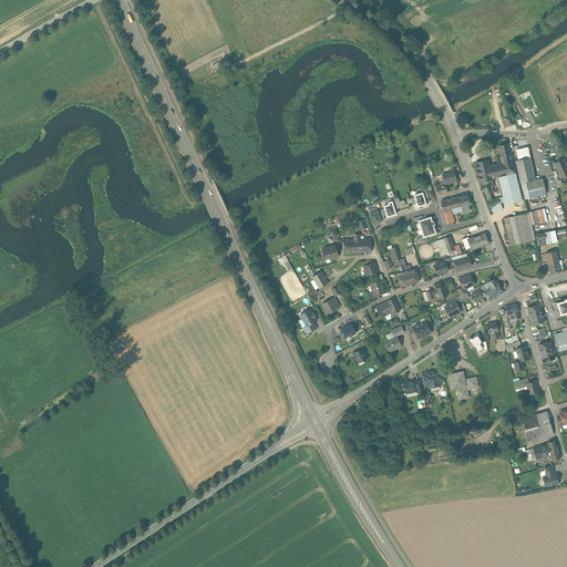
[(227,62),(214,69),(216,72),(229,65),(227,62)]
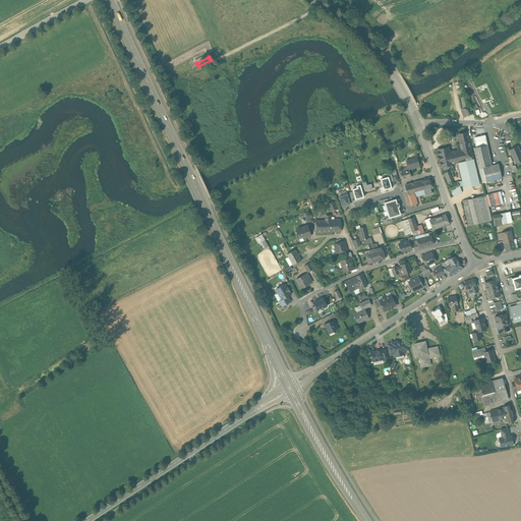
[(470,106),(462,110),(465,117),(472,114),(470,110),(471,109),(470,106)]
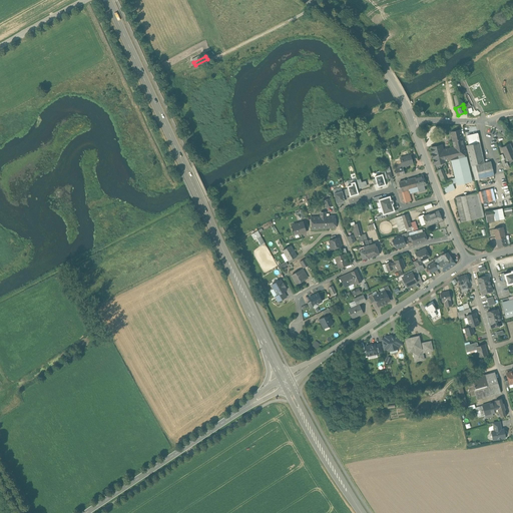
[(460,130),(450,132),(452,139),(462,137),(460,130)]
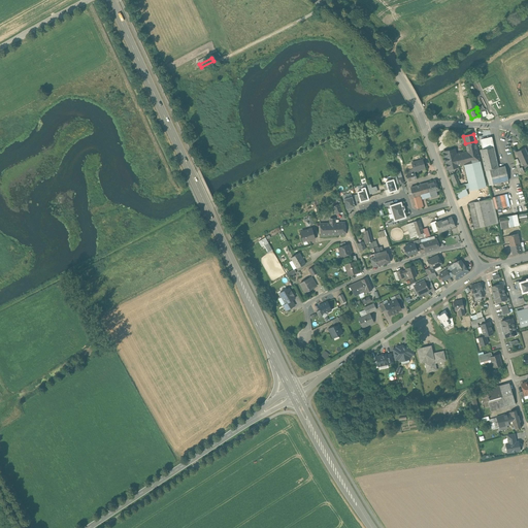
[(475,141),(465,143),(467,152),(476,150),(475,141)]
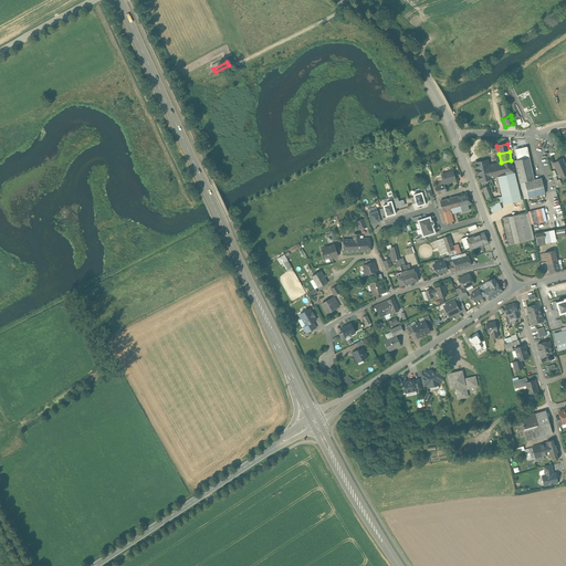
[(528,157),(514,160),(520,184),(534,180),(528,157)]
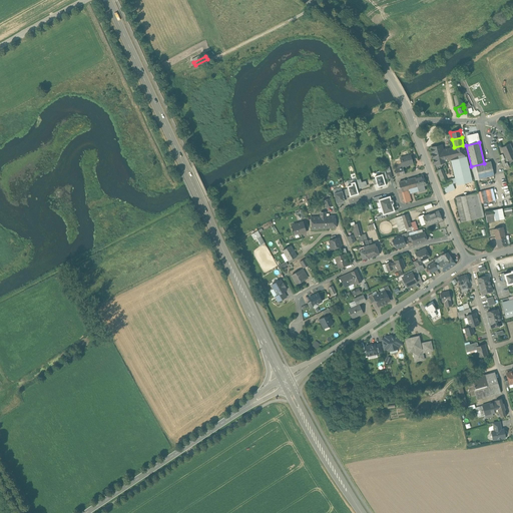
[(512,150),(510,144),(501,147),(507,161),(512,158),(512,150)]
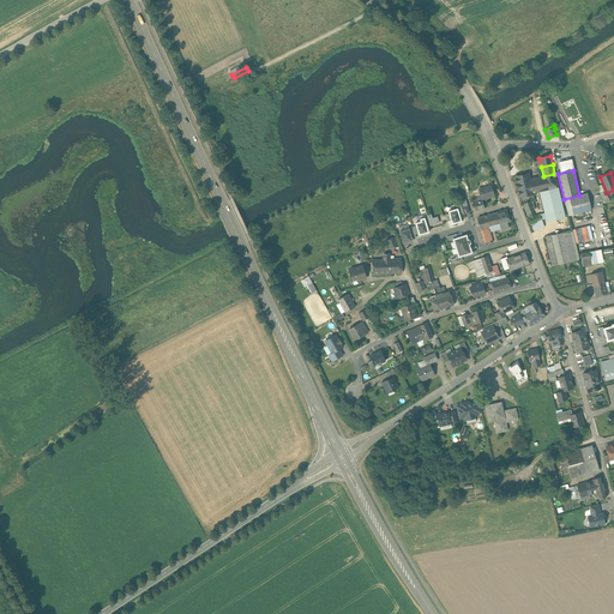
[(528,174),(516,176),(521,197),(533,194),(533,193),(530,179),(528,174)]
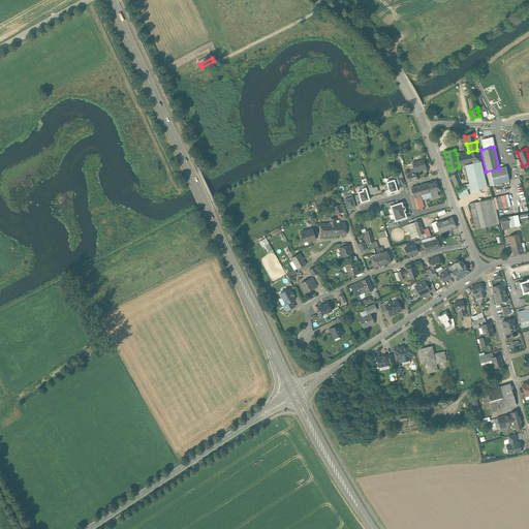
[(468,152),(457,154),(459,166),(465,165),(480,161),(477,150),(468,152)]
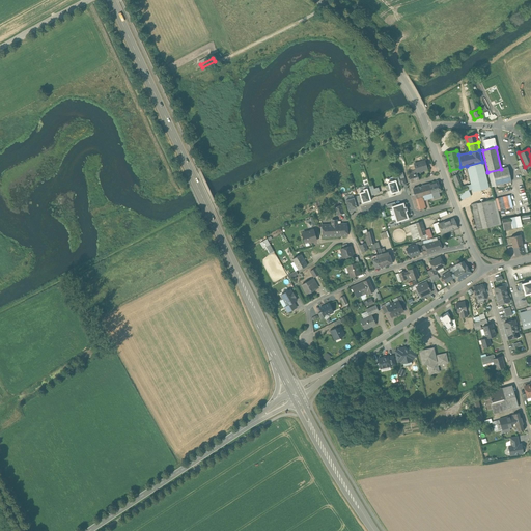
[(425,161),(414,164),(416,170),(416,172),(427,169),(425,161)]
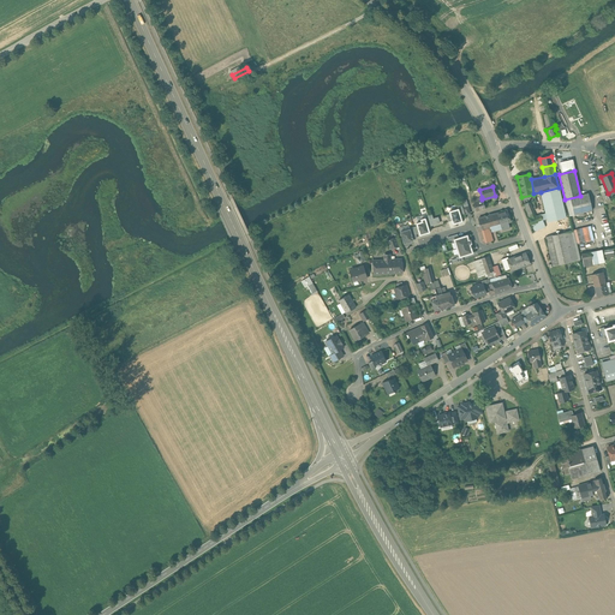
[(559,187),(541,192),(548,222),(566,218),(559,187)]
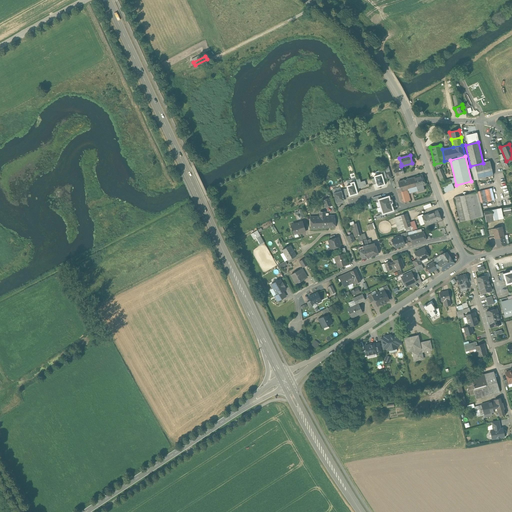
[(483,163),(470,166),(474,180),(482,178),(486,177),(493,175),(490,161),(483,163)]
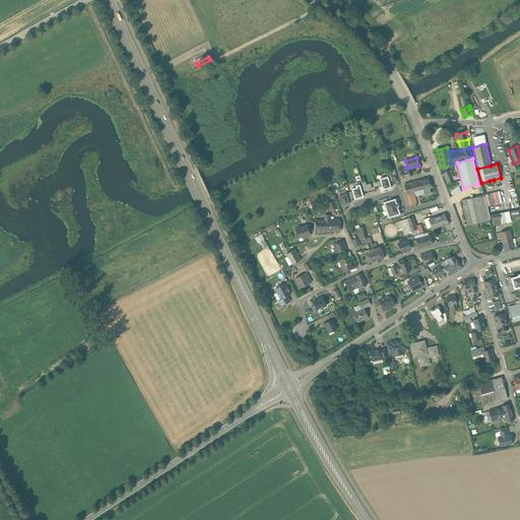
[(404,170),(400,171),(402,179),(410,177),(407,169),(404,170)]
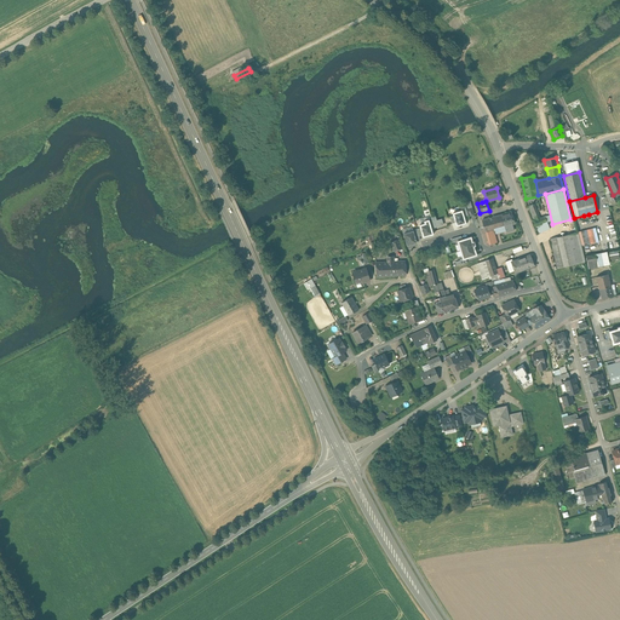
[(540,218),(534,204),(528,206),(534,220),(540,218)]
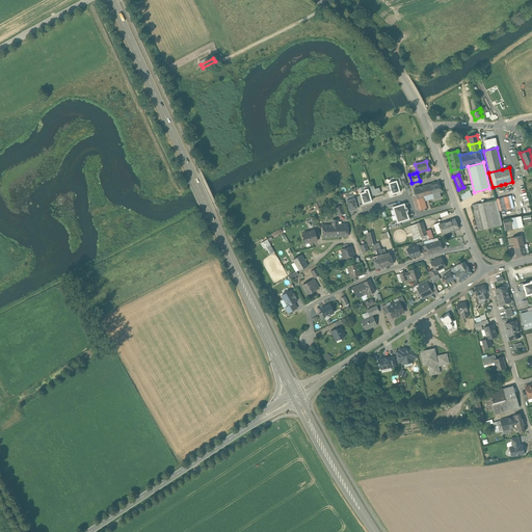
[(396,181),(389,183),(389,185),(391,191),(392,194),(396,193),(400,192),(398,186),(397,181),(396,181)]
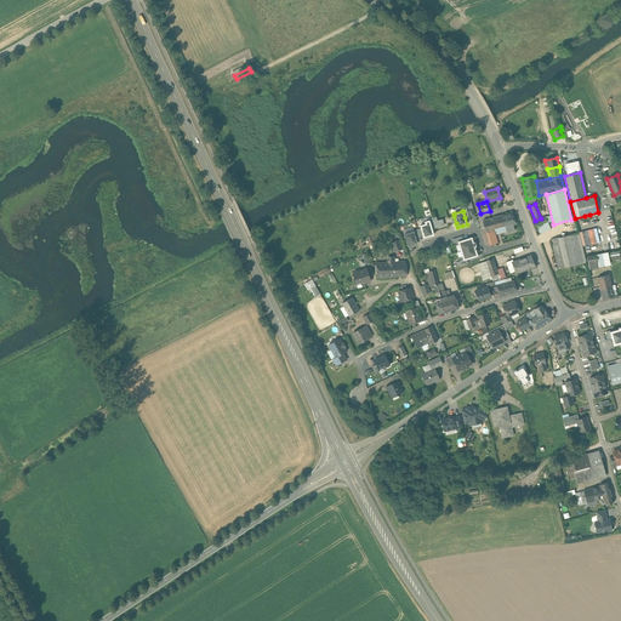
[(512,212),(483,221),(485,232),(495,229),(496,229),(506,227),(507,233),(514,231),(513,224),(516,223),(512,212)]
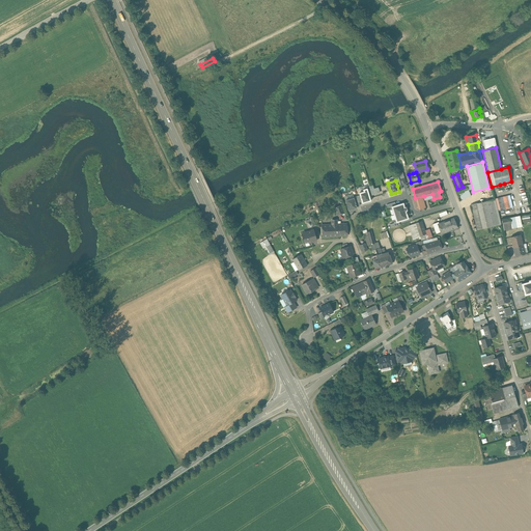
[(372,185),(369,186),(372,195),(380,193),(379,187),(373,189),(372,185)]
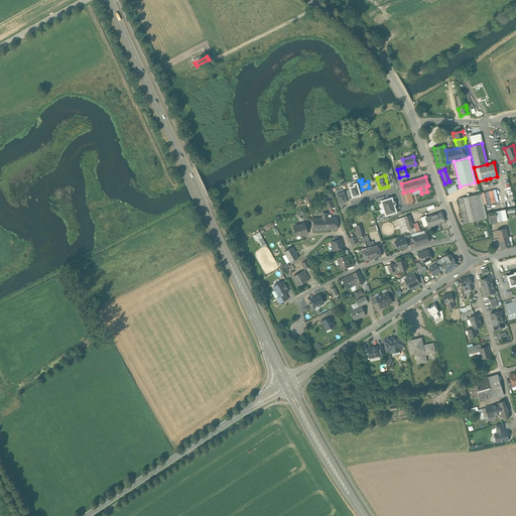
[(444,183),(446,189),(456,185),(454,180),(449,181),(444,183)]
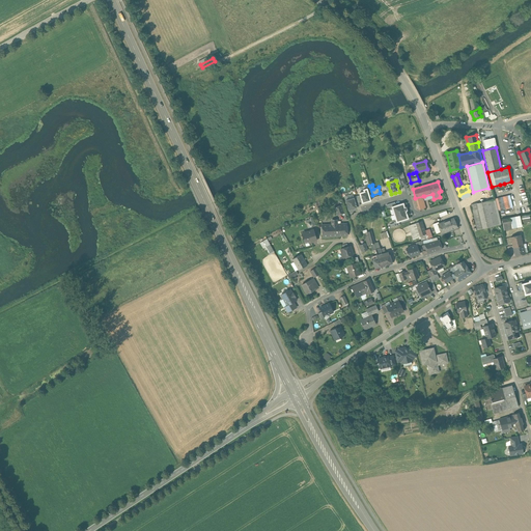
[(367,189),(363,190),(364,192),(359,193),(360,195),(362,201),(362,203),(370,201),(369,196),(367,189)]
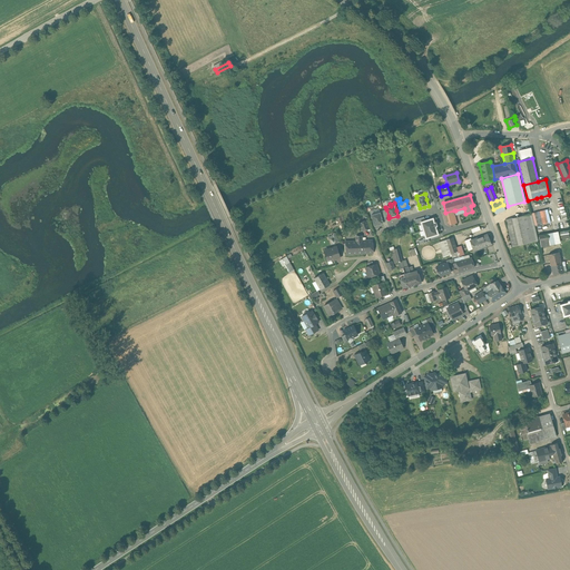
[(536,226),(551,222),(548,208),(532,213),(536,226)]
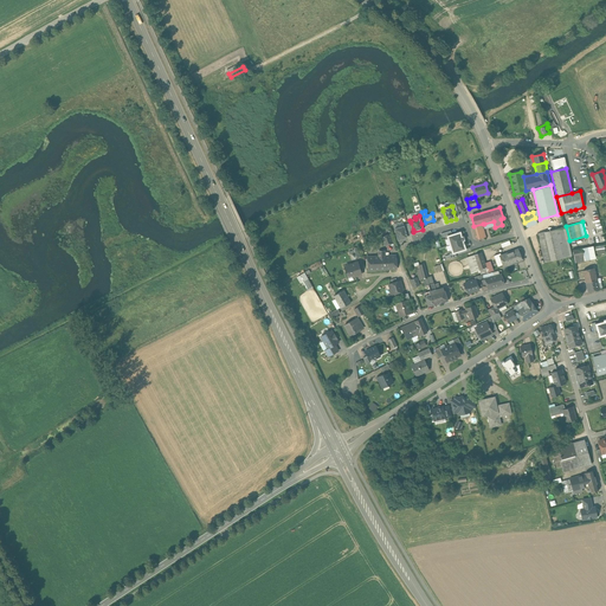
[(483,224),(474,226),(478,239),(487,237),(483,224)]
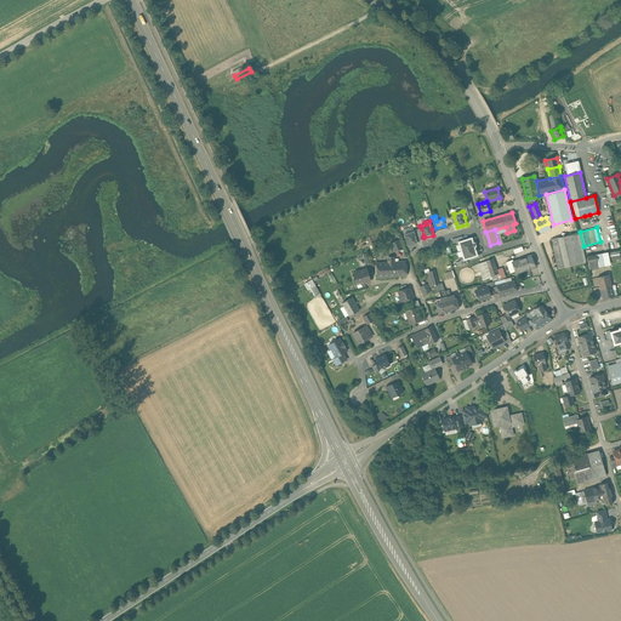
[(414,232),(404,234),(408,246),(417,243),(417,241),(414,232)]
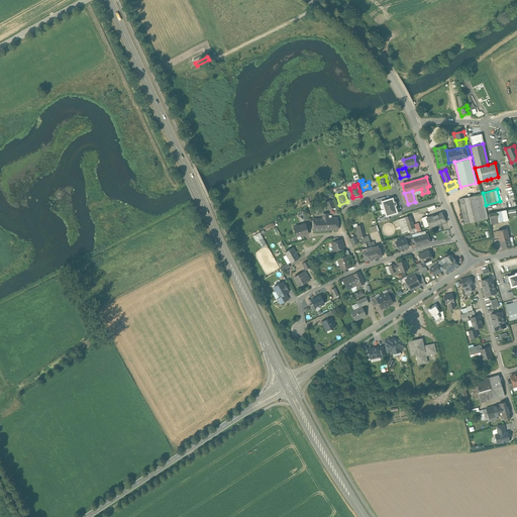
[(488,218),(482,194),(479,195),(485,219),(488,218)]
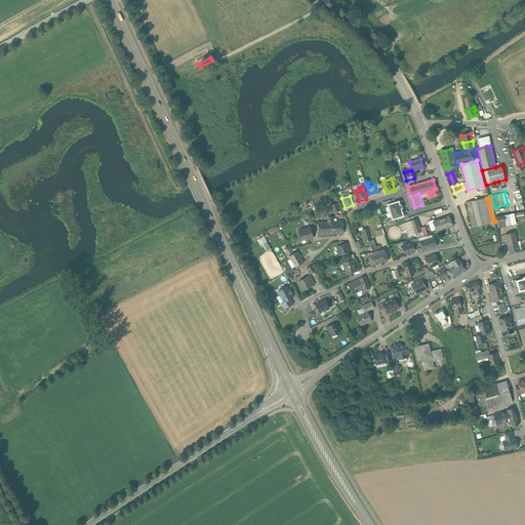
[(486,198),(466,202),(472,228),(492,223),(486,198)]
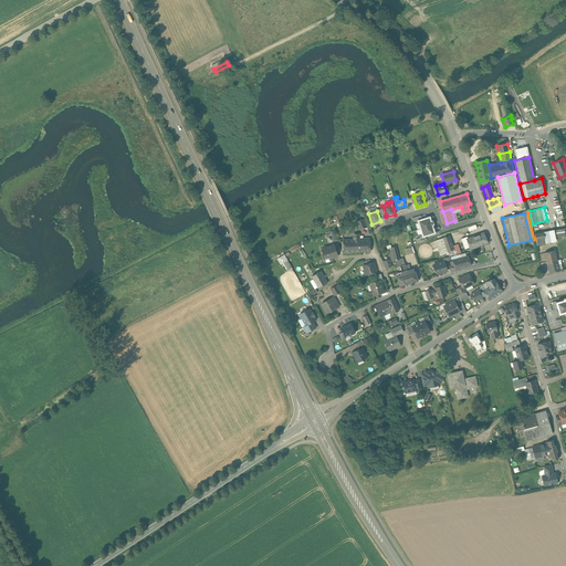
[(422,219),(418,220),(422,237),(422,238),(426,237),(436,233),(432,224),(433,224),(432,221),(431,221),(430,217),(422,219)]
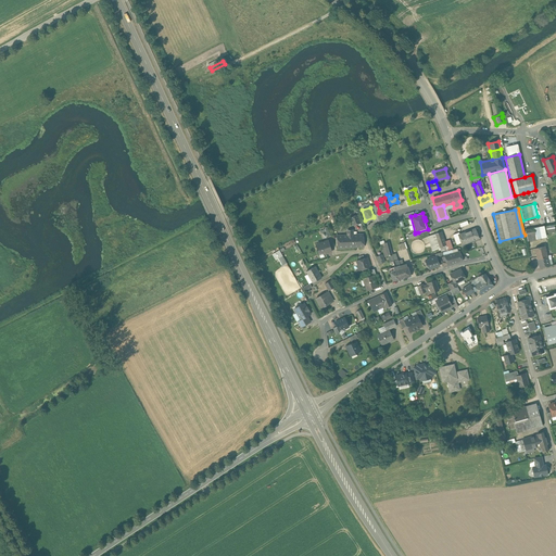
[(357,215),(351,217),(353,226),(359,223),(357,215)]
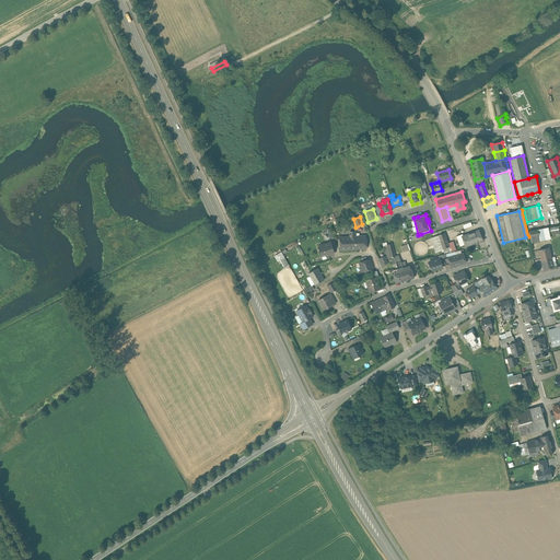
[(479,230),(470,233),(474,244),(482,241),(479,230)]
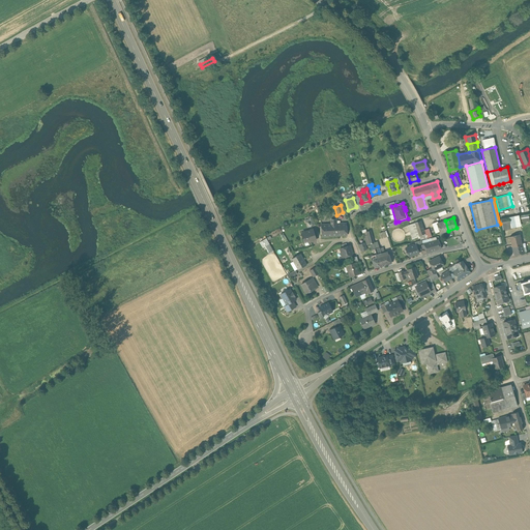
[(336,219),(331,219),(331,225),(328,225),(328,236),(341,236),(341,224),(336,224),(336,219)]
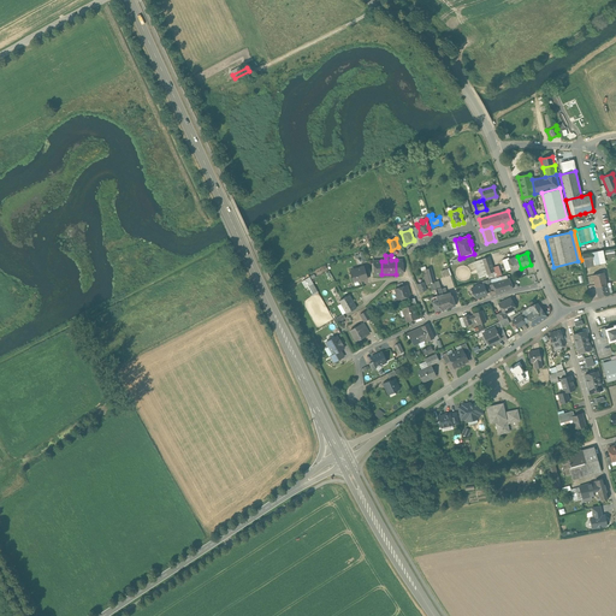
[(521,268),(517,256),(509,260),(513,270),(513,271),(521,268)]
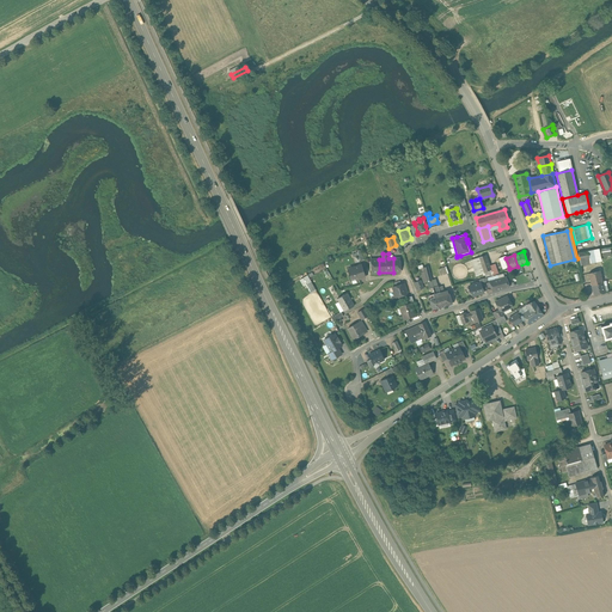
[(489,265),(485,256),(478,258),(484,273),(491,270),(489,265)]
